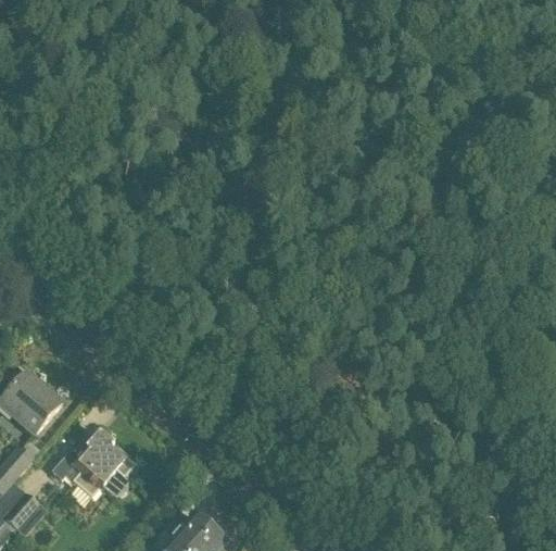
[(26,370),(0,399),(0,404),(34,434),(62,401),(26,370)]
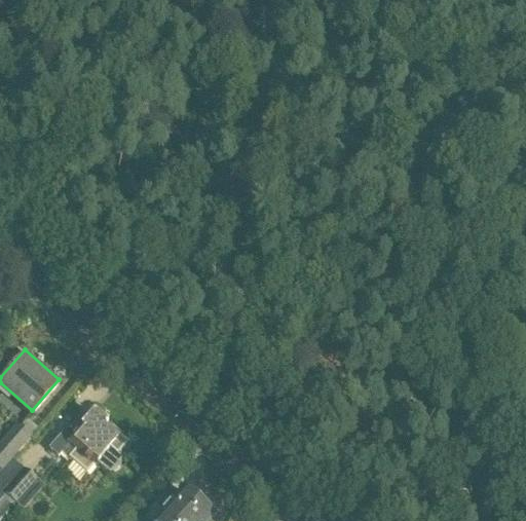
[(120,456),(117,452),(126,442),(119,435),(119,434),(108,423),(109,423),(94,410),(67,440),(76,448),(69,455),(87,472),(97,460),(105,467),(109,470),(114,469),(118,467),(120,461),(120,456)]
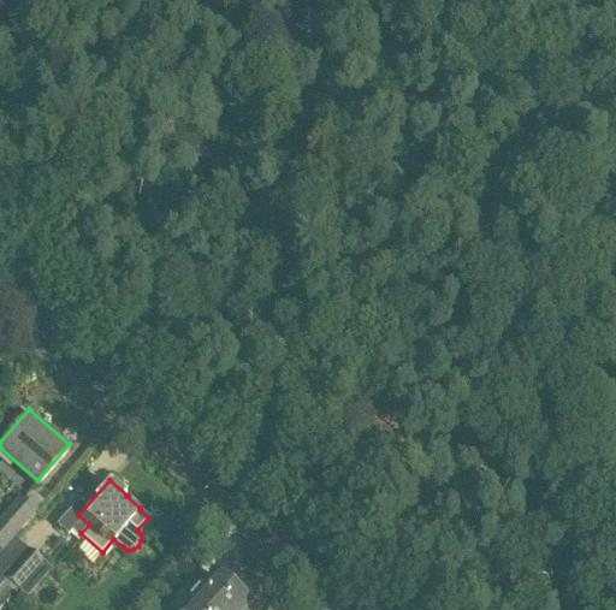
[(0,545),(4,549),(16,534),(37,510),(34,507),(19,493),(0,515),(0,545)]
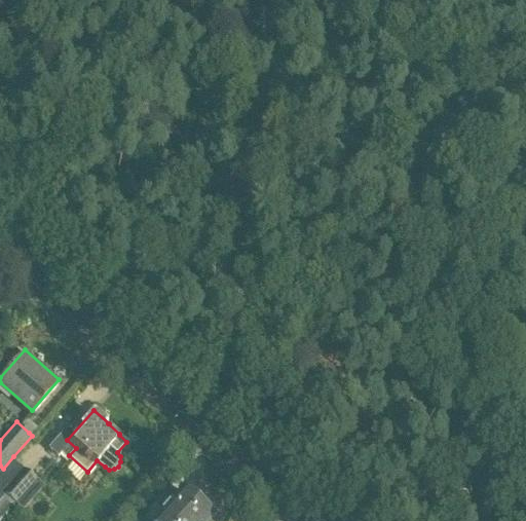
[(13,456),(3,469),(0,472),(0,513),(3,515),(37,476),(13,456)]
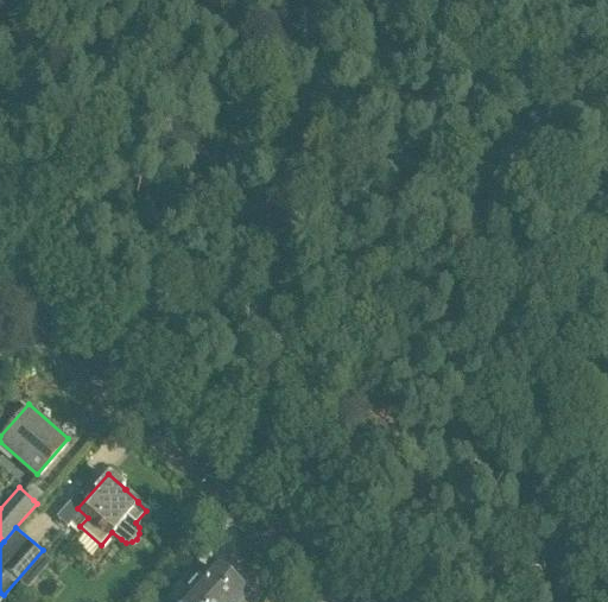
[(247,594),(210,563),(175,601),(248,601),(244,597),(247,594)]
